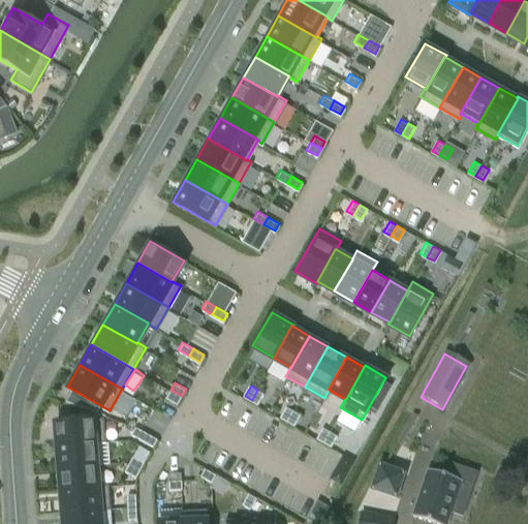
[(182,396),(171,390),(166,397),(178,403),(182,396)]
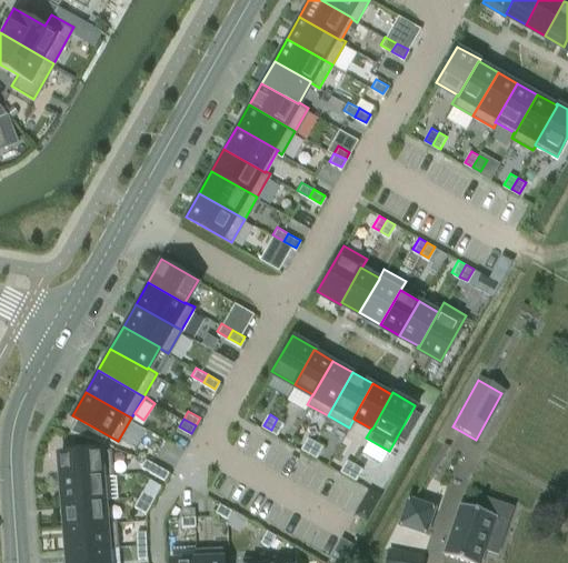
[(277,419),(271,430),(278,434),(285,423),(277,419)]
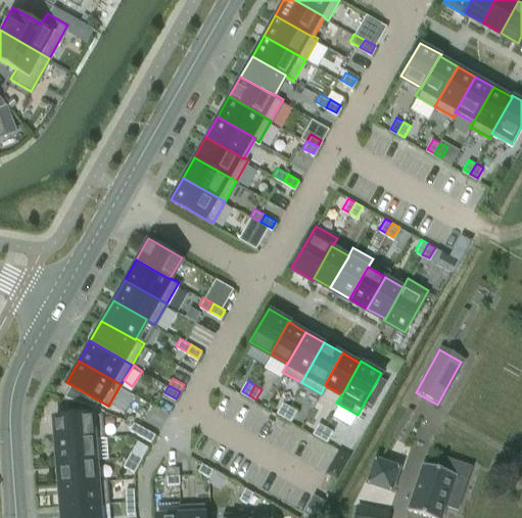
[(284,402),(278,412),(285,416),(291,406),(284,402)]
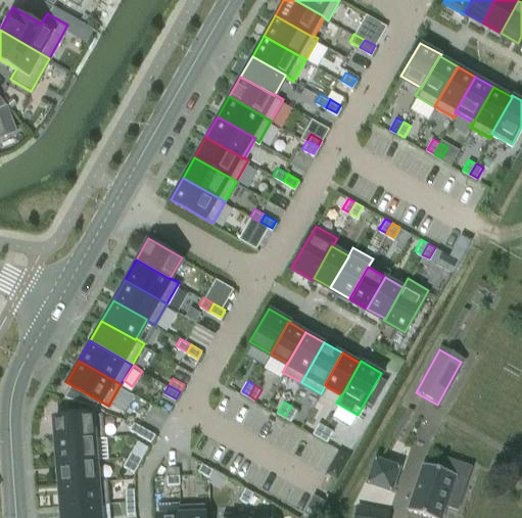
[(291,406),(285,416),(292,420),(298,410),(291,406)]
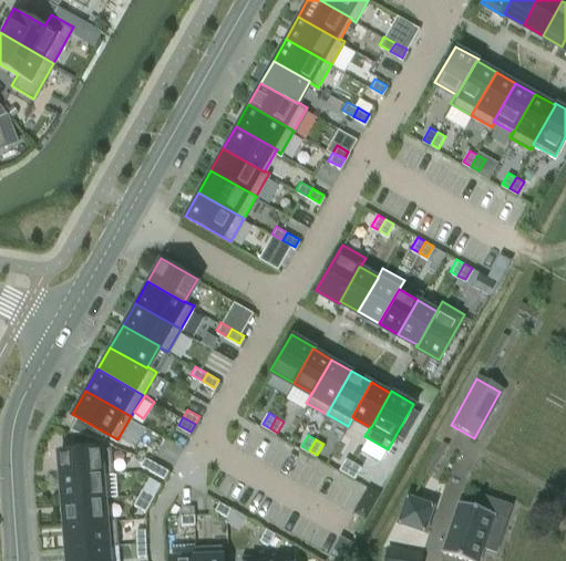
[(111,445),(59,449),(60,476),(102,473),(112,471),(111,445)]
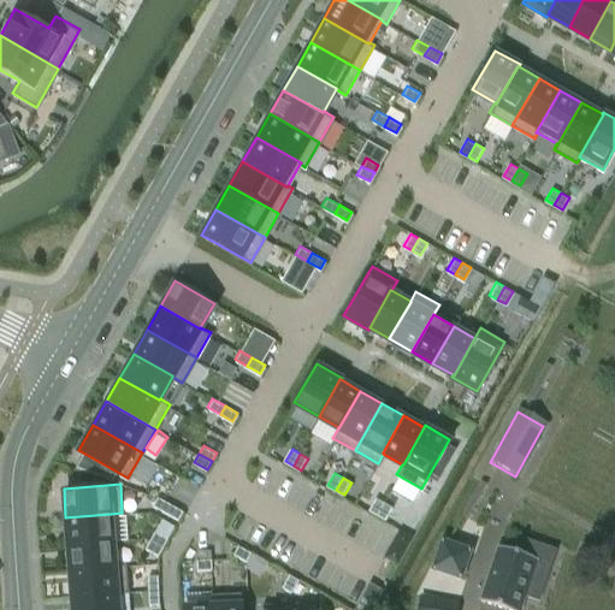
[(165,510),(170,502),(157,495),(152,503),(165,510)]
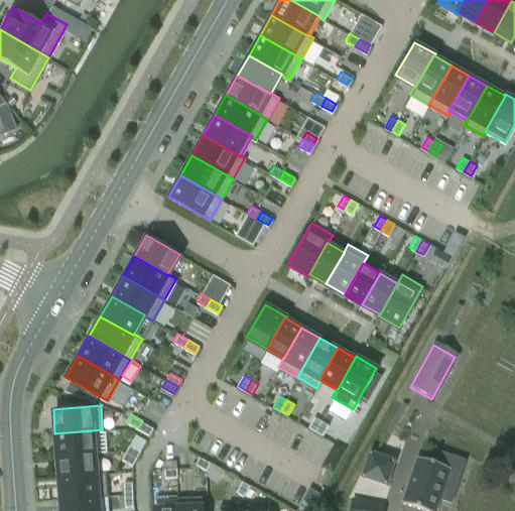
[(315,416),(310,427),(316,431),(323,420),(315,416)]
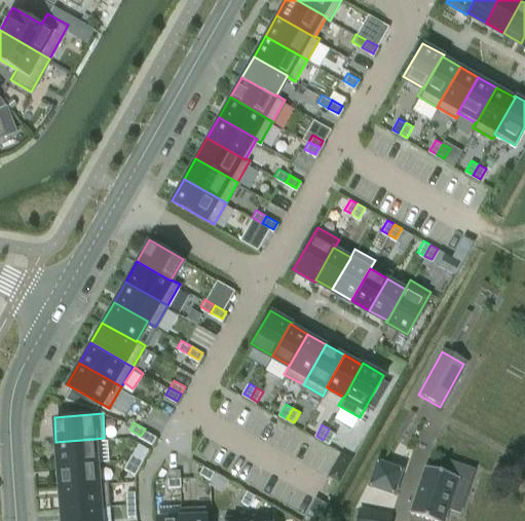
[(151,442),(155,435),(145,429),(141,436),(151,442)]
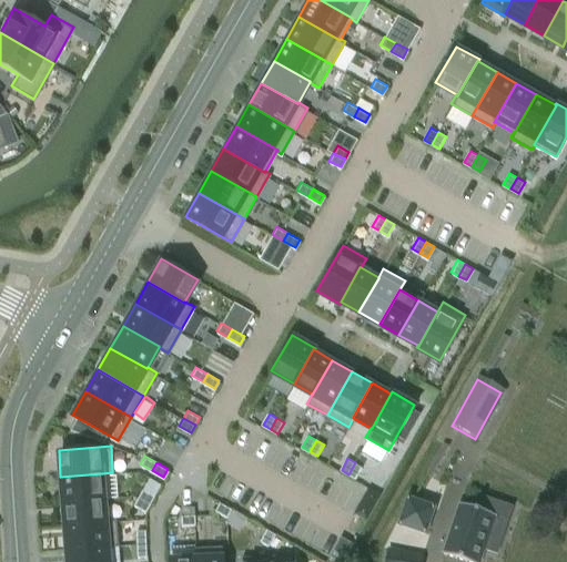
[(355,462),(348,474),(356,479),(363,467),(355,462)]
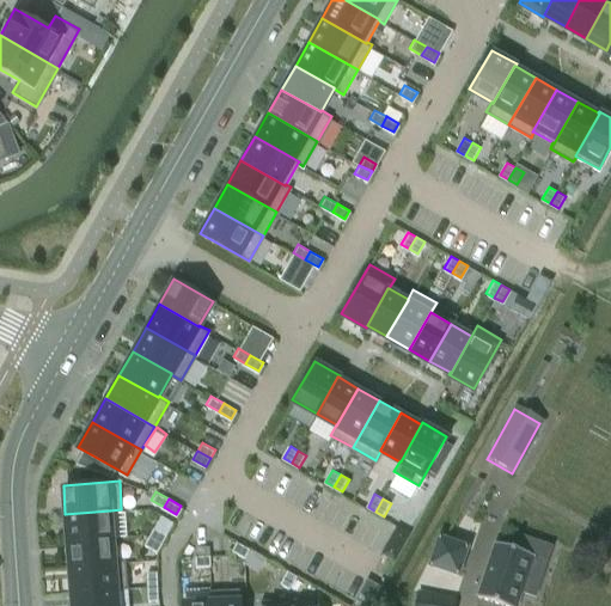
[(110,510),(65,514),(67,538),(111,536),(110,510)]
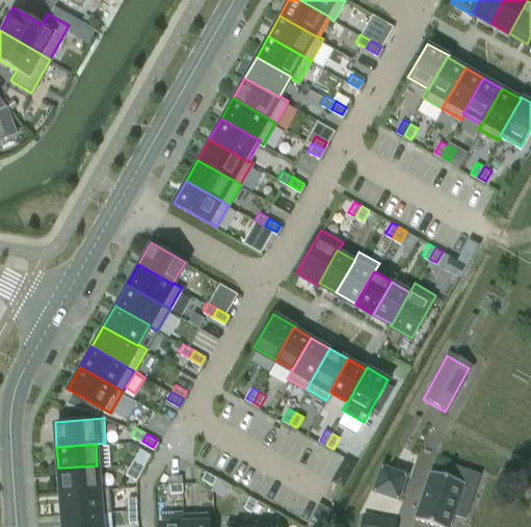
[(130,465),(141,471),(145,464),(134,457),(130,465)]
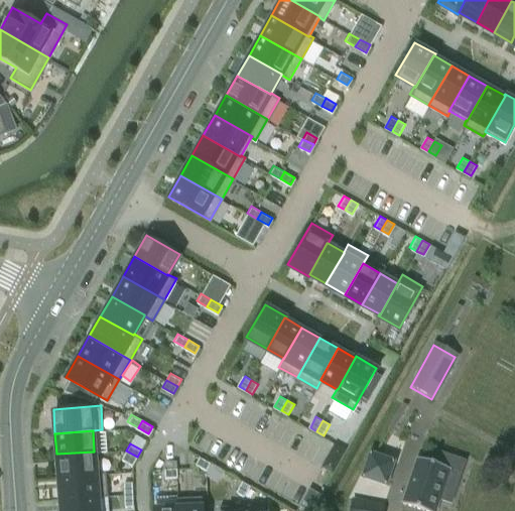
[(122,458),(133,464),(137,457),(126,451),(122,458)]
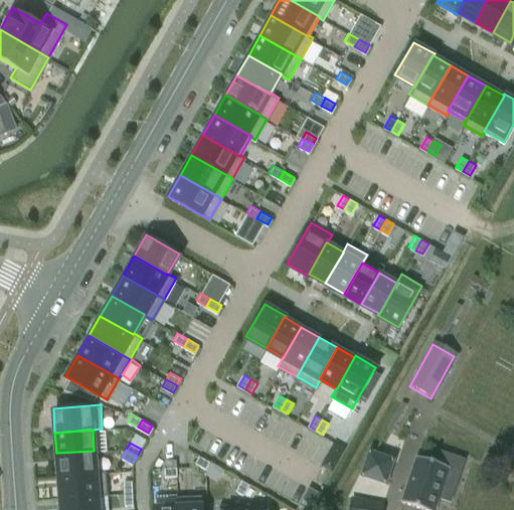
[(94,451),(56,453),(58,474),(96,471),(94,451)]
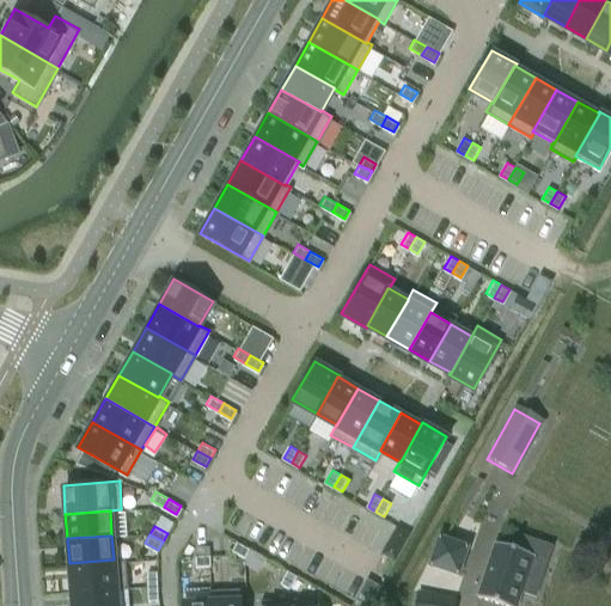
[(431,563),(457,571),(466,545),(439,536),(431,563)]
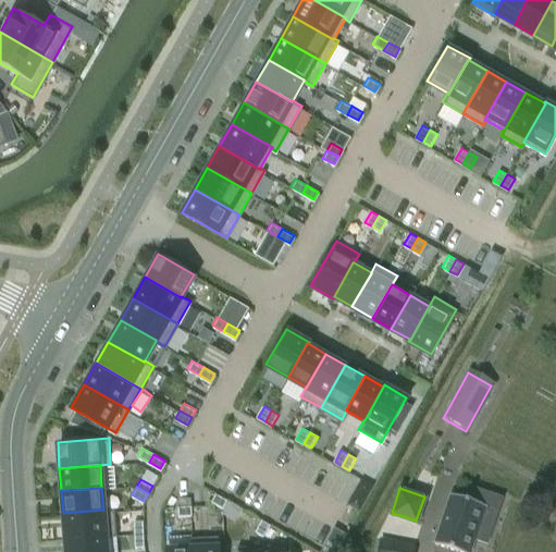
[(485,503),(451,491),(451,492),(434,541),(467,551),(469,551),(474,536),(487,540),(493,524),(480,519),(485,503)]
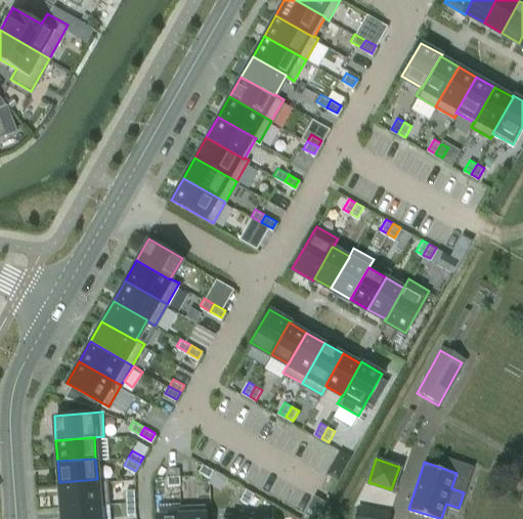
[(209,476),(213,469),(202,463),(198,470),(209,476)]
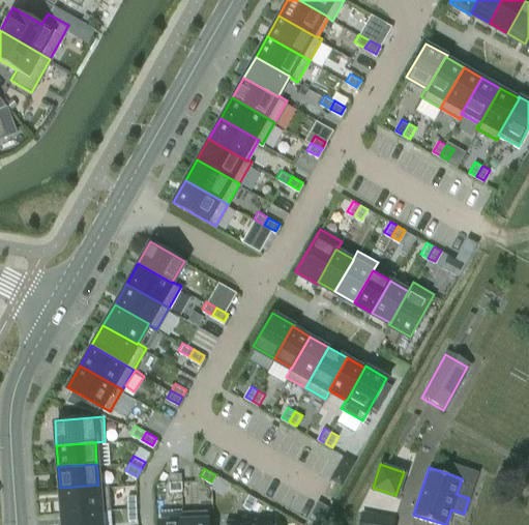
[(169,480),(169,489),(181,488),(181,479),(169,480)]
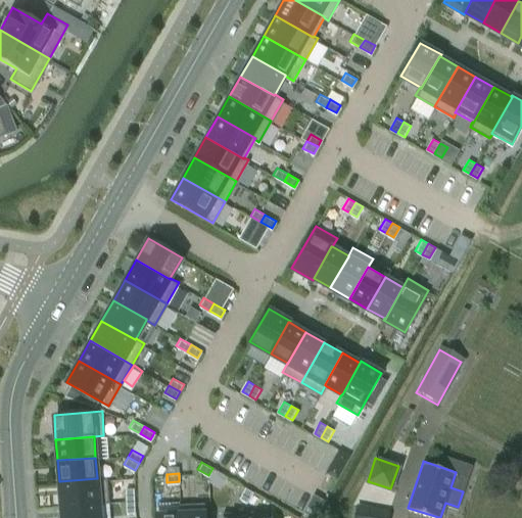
[(97,478),(59,481),(60,505),(99,502),(99,503),(108,502),(107,477),(97,478)]
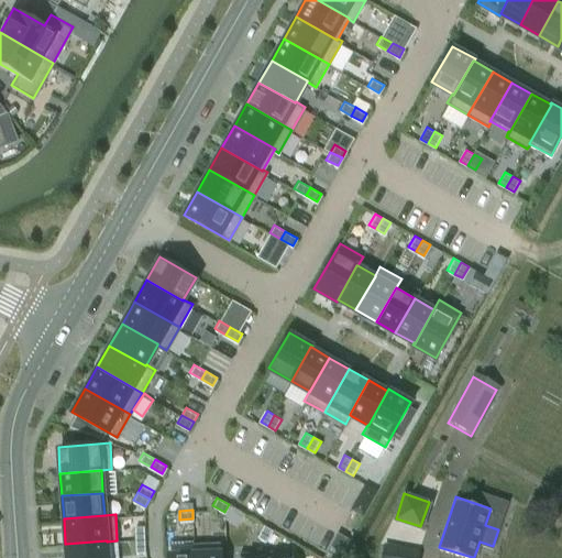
[(134,525),(135,538),(144,537),(143,524),(134,525)]
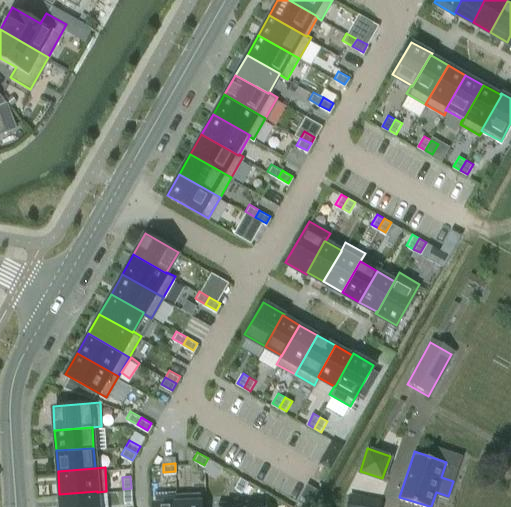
[(241,490),(247,480),(240,476),(234,486),(241,490)]
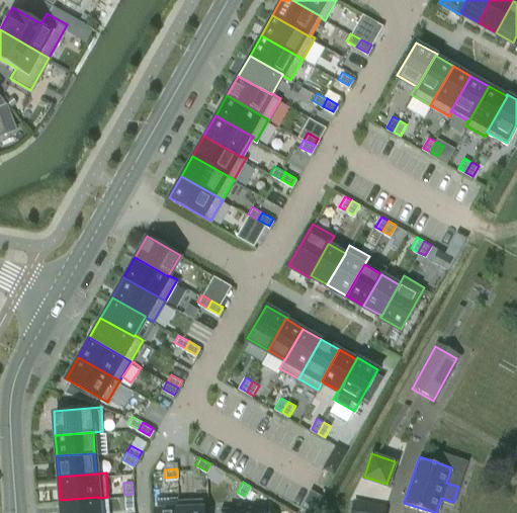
[(133,494),(124,495),(124,507),(133,506),(133,494)]
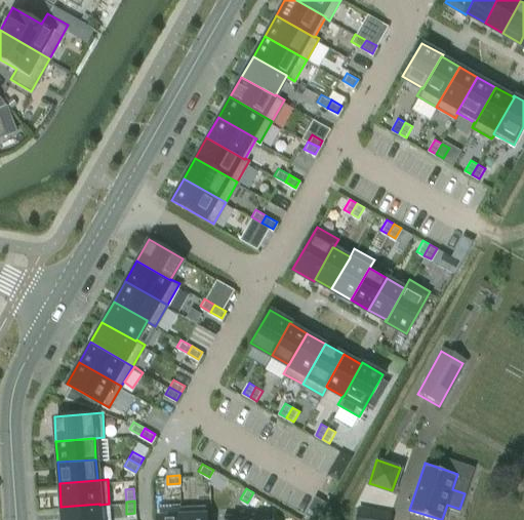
[(101,519),(99,505),(99,504),(61,507),(62,519),(101,519)]
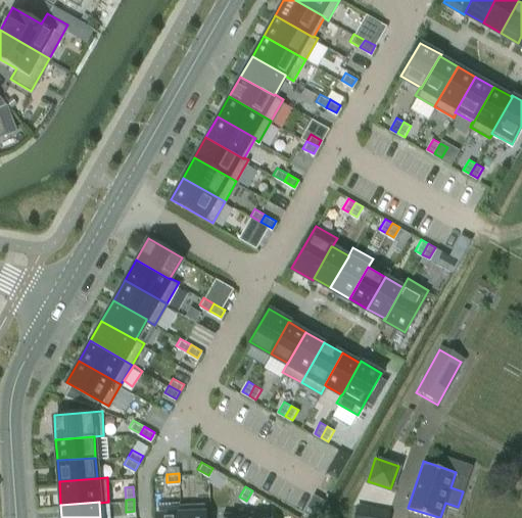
[(180,513),(180,517),(204,517),(204,502),(179,503),(179,513),(180,513)]
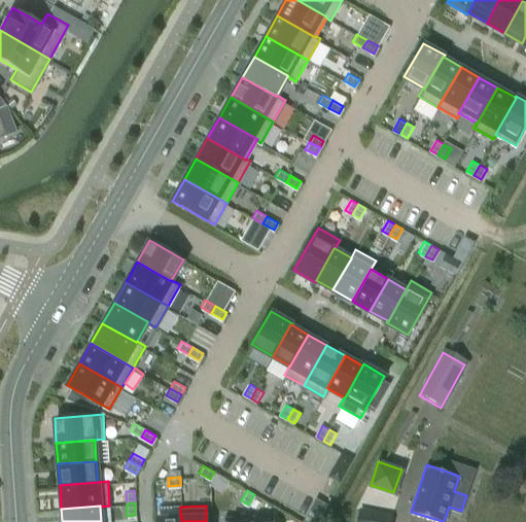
[(354,521),(389,521),(391,513),(358,507),(354,521)]
